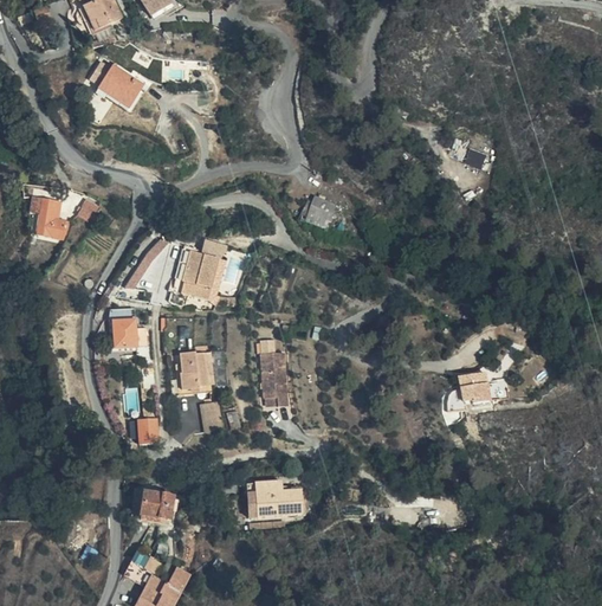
[(71,0),(76,8),(84,4),(95,26),(123,15),(115,0),(71,0)]
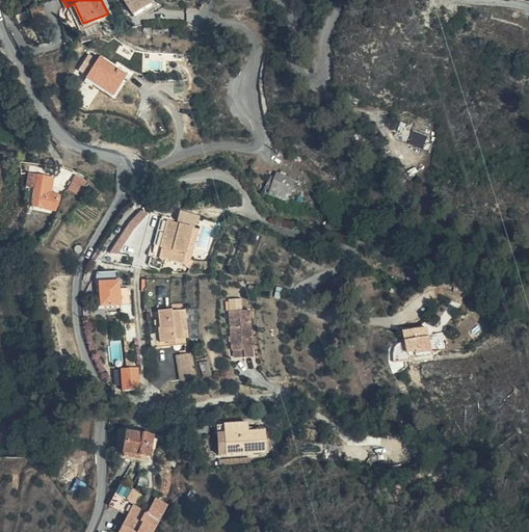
[(125,0),(133,14),(152,2),(151,0),(125,0)]
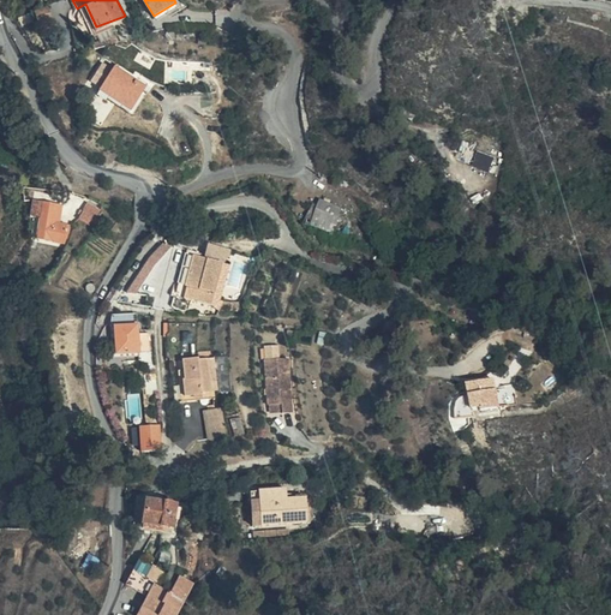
[(48,7),(34,13),(39,25),(53,19),(48,7)]
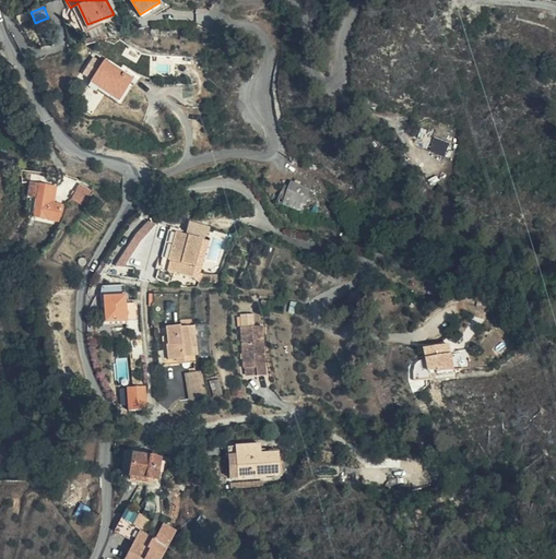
[(28,12),(16,18),(20,25),(32,21),(28,12)]
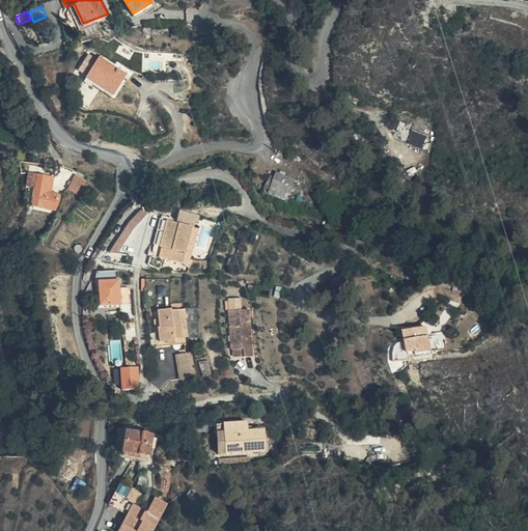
[(154,26),(149,23),(146,24),(144,29),(146,31),(150,32),(154,30),(154,26)]
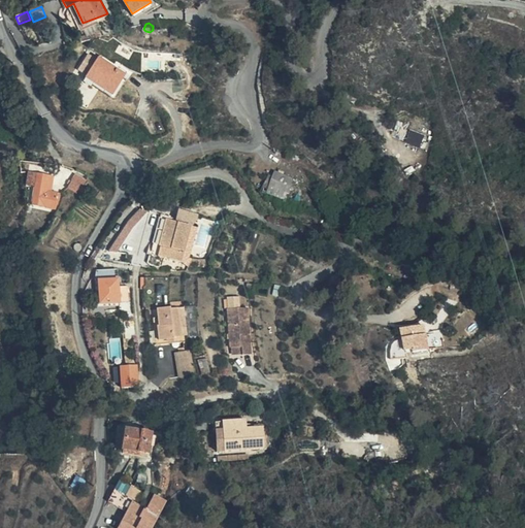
[(183,36),(183,26),(173,27),(173,36),(183,36)]
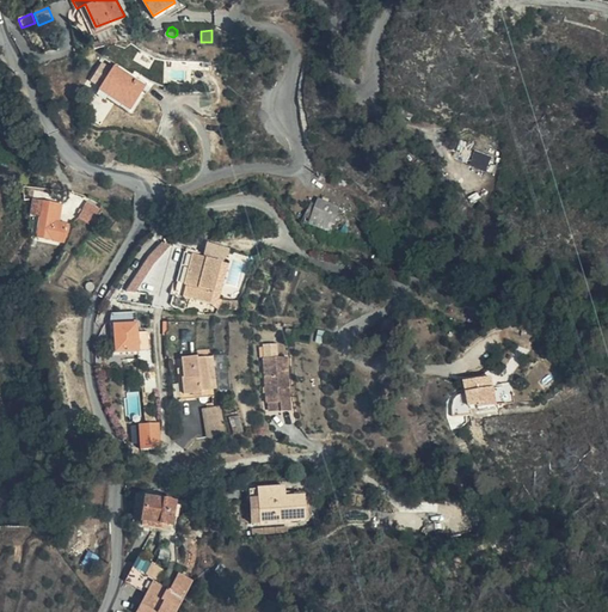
[(106,42),(118,37),(117,32),(92,41),(94,46),(106,42)]
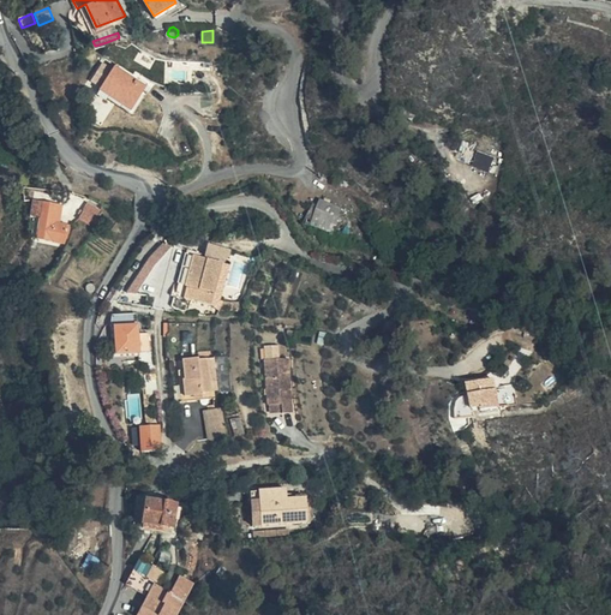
[(132,105),(139,90),(141,79),(111,64),(99,87),(132,105)]
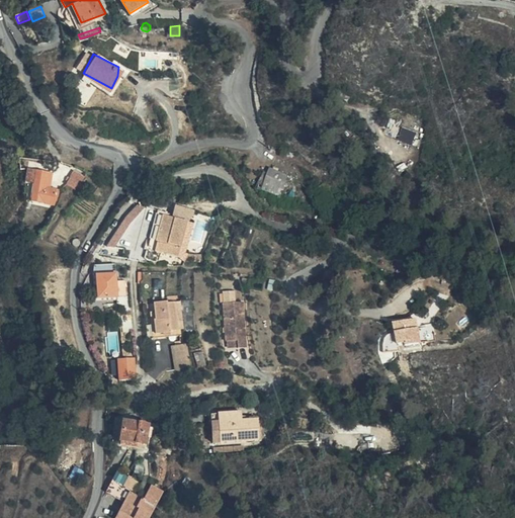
[(407,125),(402,139),(416,145),(421,132),(407,125)]
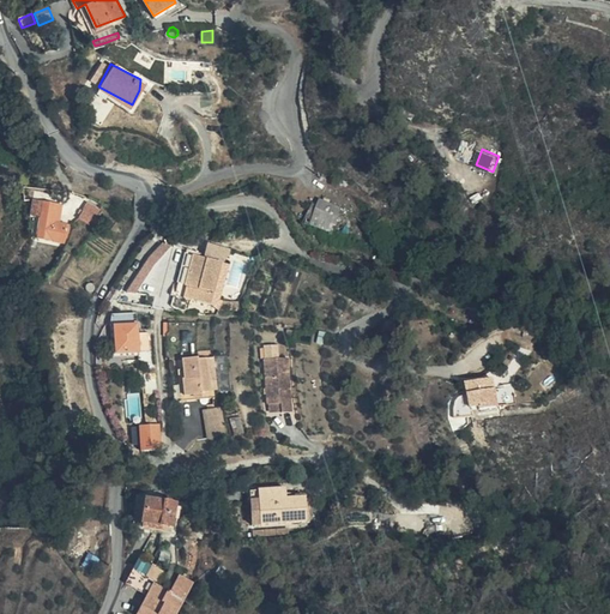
[(332,218),(342,192),(319,184),(309,210),(332,218)]
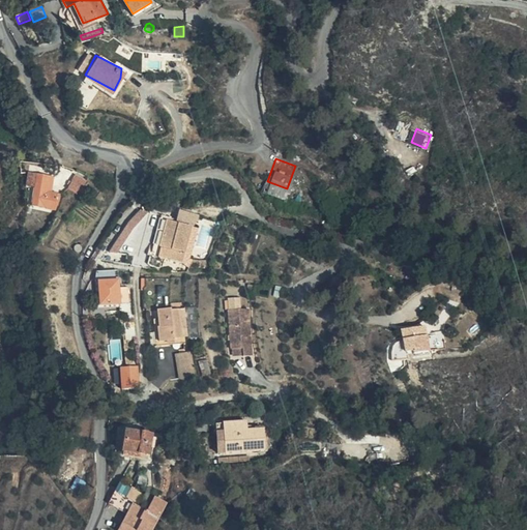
[(30,199),(42,202),(46,197),(51,180),(52,170),(36,167),(30,199)]
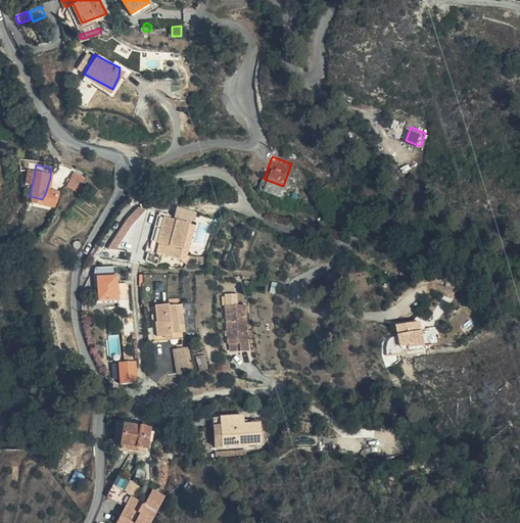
[(85,192),(92,176),(78,170),(71,186),(85,192)]
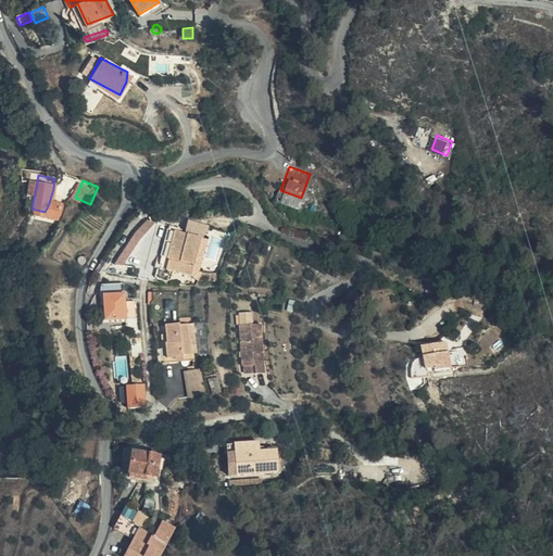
[(181,228),(165,224),(154,266),(175,270),(176,261),(164,256),(170,229),(180,231),(181,228)]
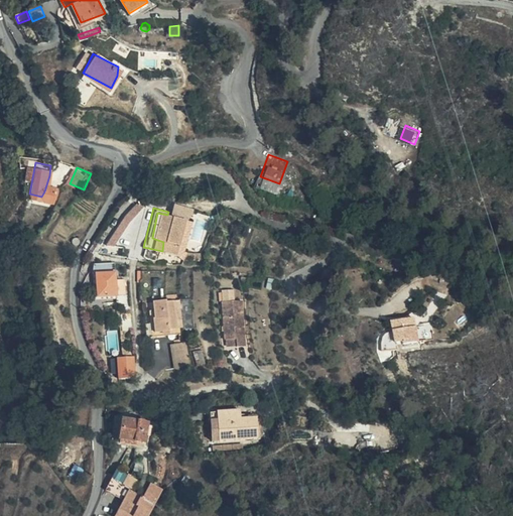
[(163,242),(162,251),(162,252),(175,255),(183,219),(167,215),(157,213),(152,238),(163,242)]
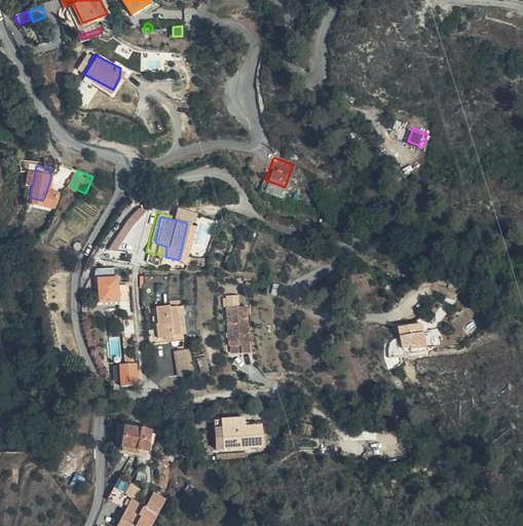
[(122,236),(125,238),(129,229),(116,224),(104,254),(114,257),(122,236)]
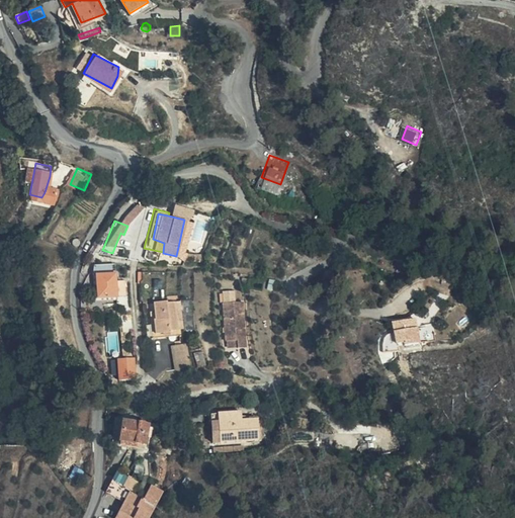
[(76,239),(74,239),(70,239),(68,243),(69,247),(74,249),(77,247),(78,243),(76,239)]
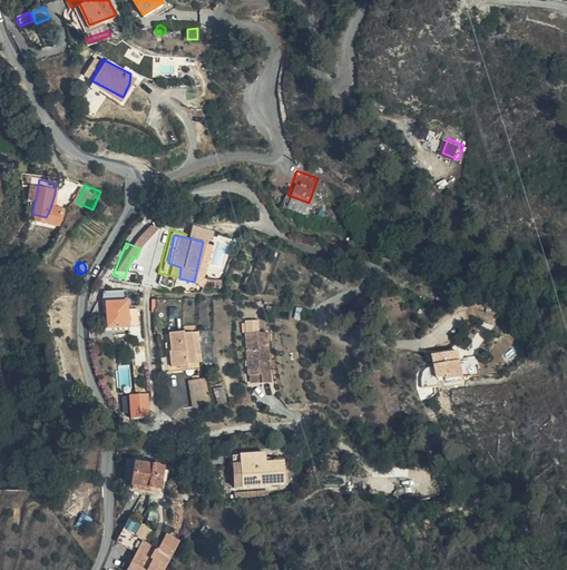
[(127,317),(123,298),(104,301),(105,306),(110,334),(129,330),(135,328),(133,317),(127,317)]
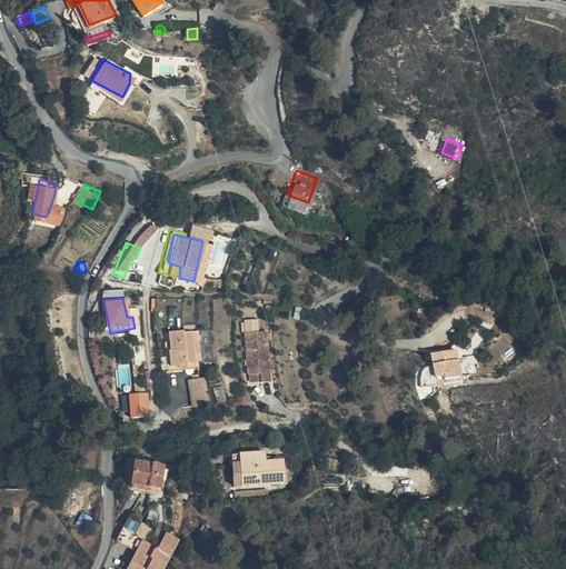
[(110,333),(105,306),(99,307),(106,339),(129,335),(129,329),(110,333)]
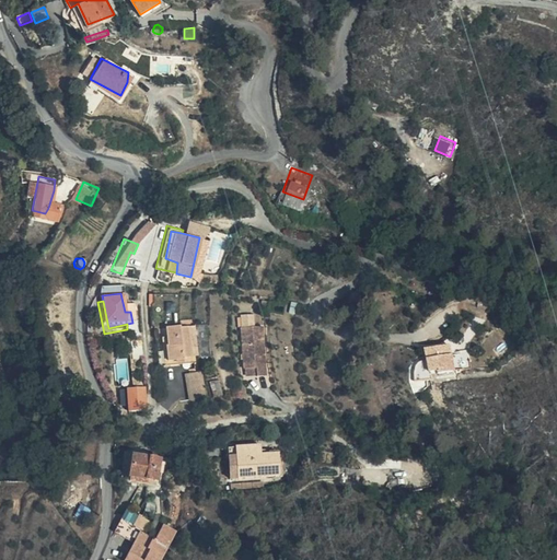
[(132,303),(134,319),(141,319),(140,302),(132,303)]
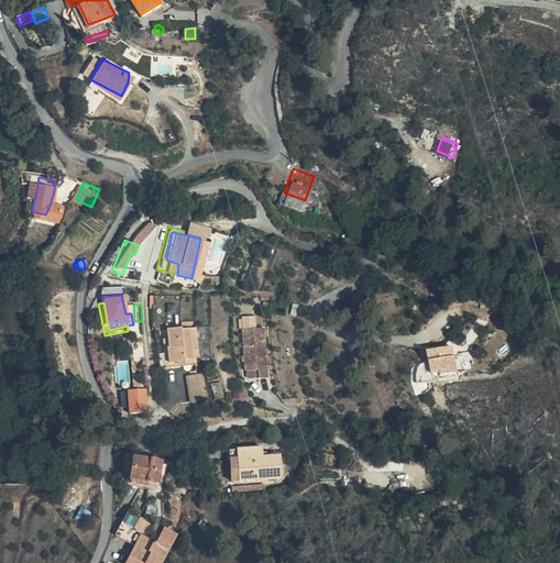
[(162,360),(185,357),(184,329),(161,330),(161,335),(162,360)]
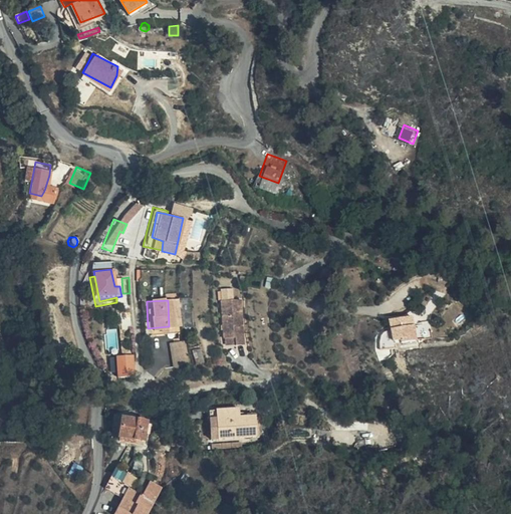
[(217,339),(218,339),(228,339),(228,345),(228,347),(237,347),(237,302),(217,302),(217,339)]
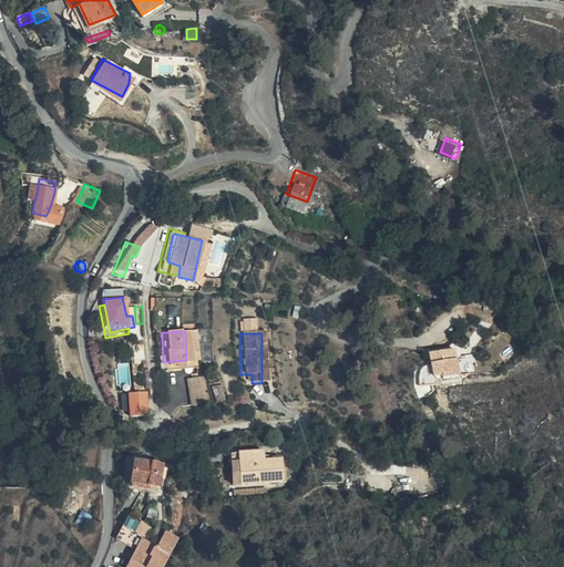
[(187,367),(186,360),(163,362),(162,338),(156,338),(159,369),(187,367)]
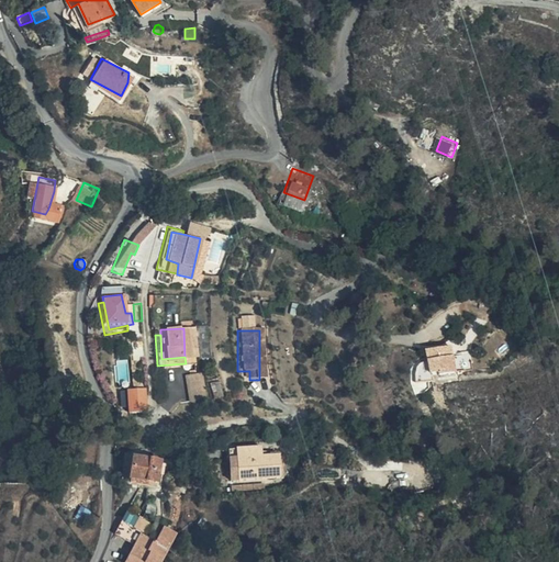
[(453,359),(453,350),(428,352),(429,360),(453,359)]
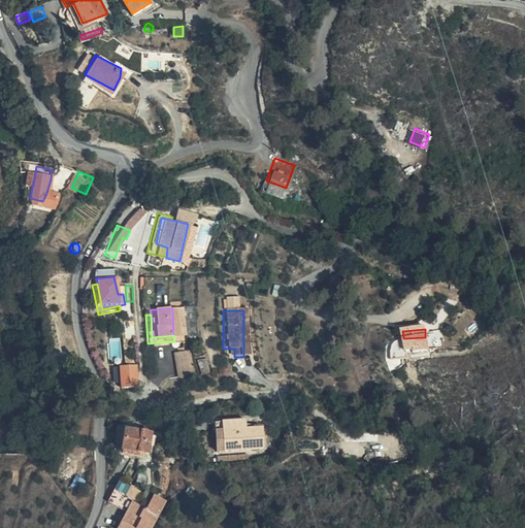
[(400,354),(403,348),(403,344),(411,343),(411,345),(426,344),(425,337),(403,338),(402,331),(393,334),(389,341),(388,347),(400,354)]
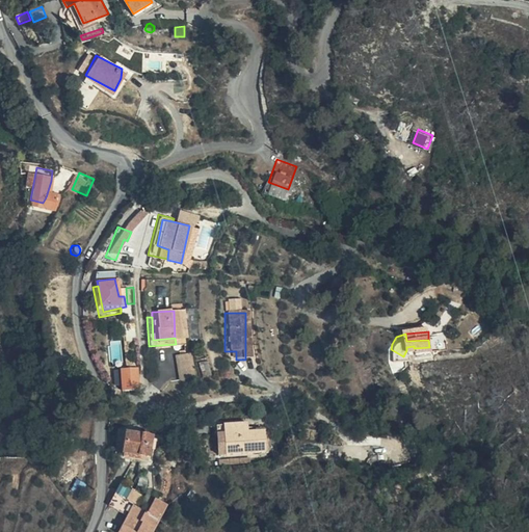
[(183,351),(170,355),(178,380),(191,376),(183,351)]
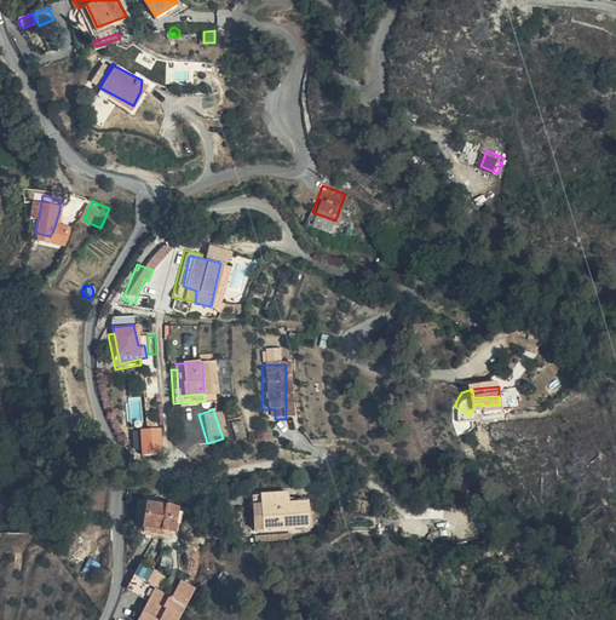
[(144,428),(147,454),(168,453),(167,426),(144,428)]
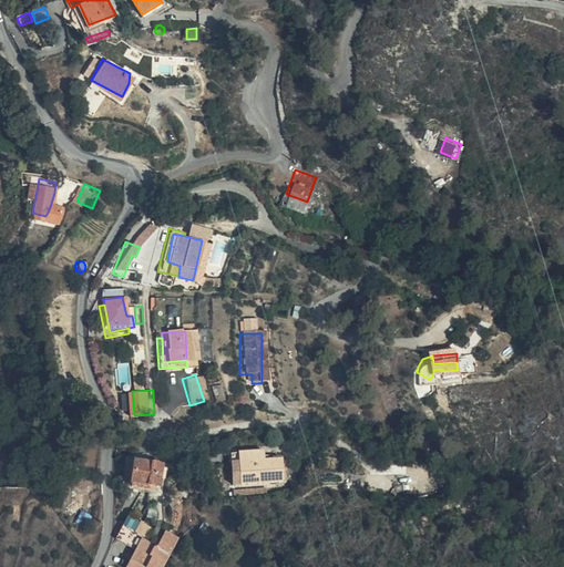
[(254,441),(221,444),(224,475),(275,471),(273,447),(255,449),(254,441)]
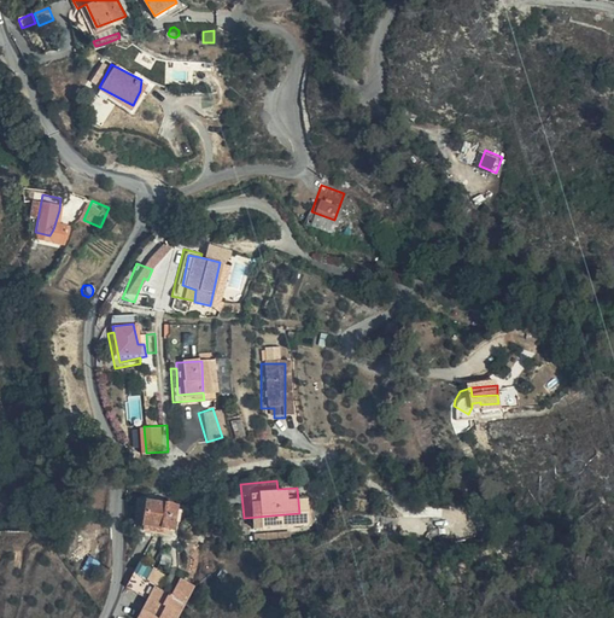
[(180,500),(177,489),(145,497),(151,519),(171,516),(170,509),(185,506),(183,499),(180,500)]
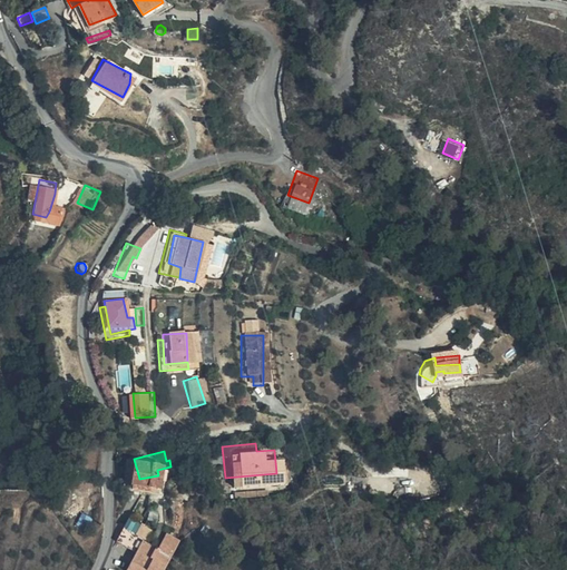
[(145,517),(134,510),(117,536),(138,549),(128,568),(130,569),(163,569),(182,539),(169,533),(162,547),(146,539),(152,529),(142,522),(145,517)]
